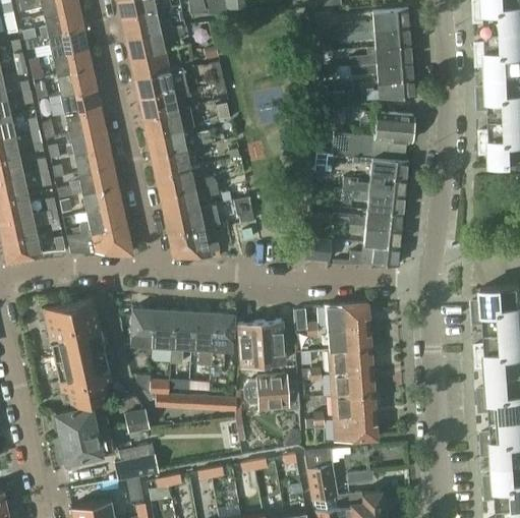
[(10,0),(0,0),(0,1),(3,15),(14,13),(10,0)]
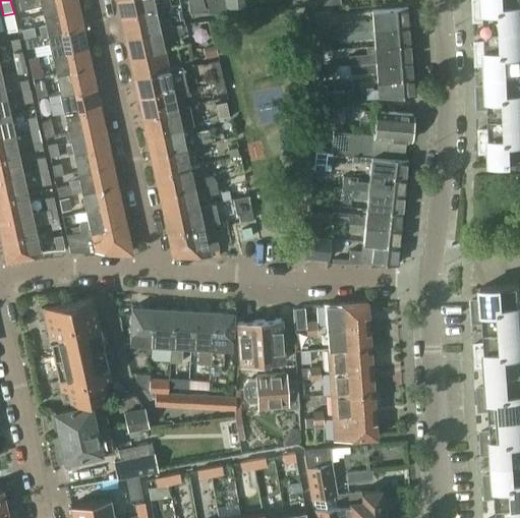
[(42,6),(44,15),(78,8),(76,0),(21,0),(16,1),(19,12),(42,6)]
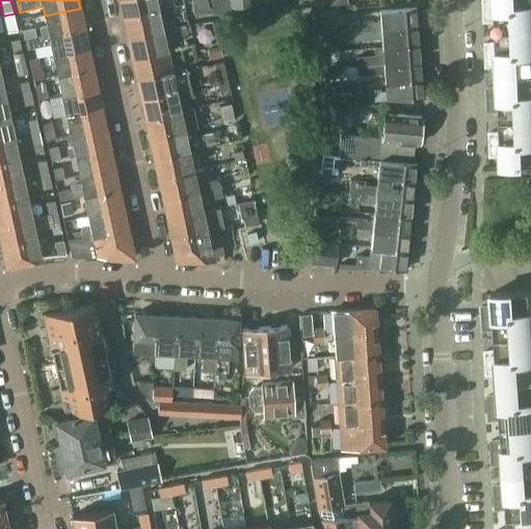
[(121,0),(125,20),(160,12),(157,0),(121,0)]
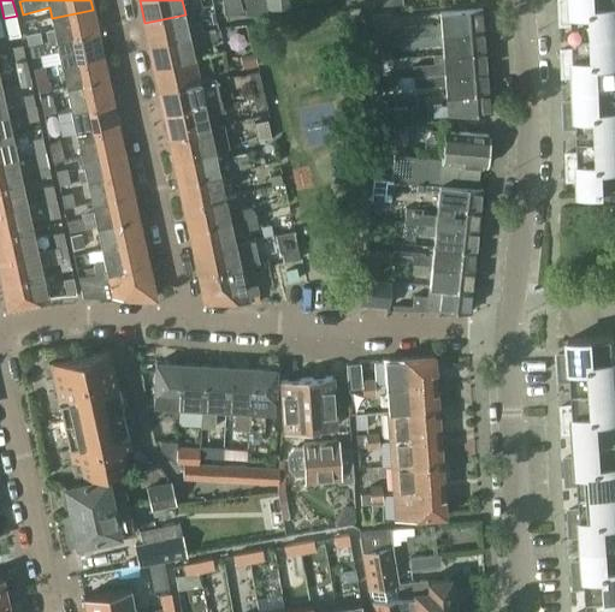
[(222,0),(228,19),(244,15),(240,0),(222,0)]
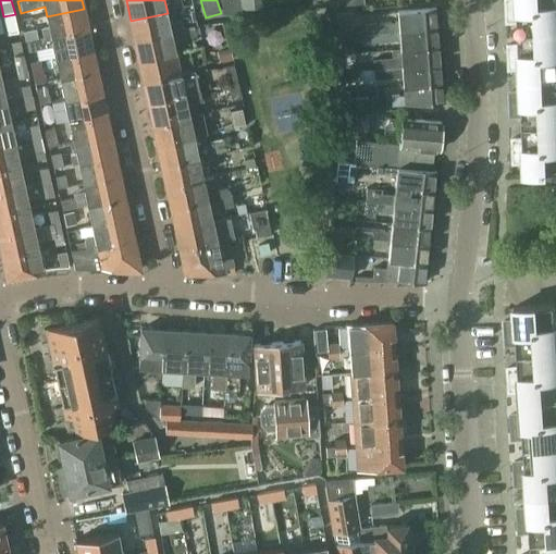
[(241,0),(220,0),(221,3),(222,15),(224,15),(232,14),(243,13),(242,10),(241,0)]
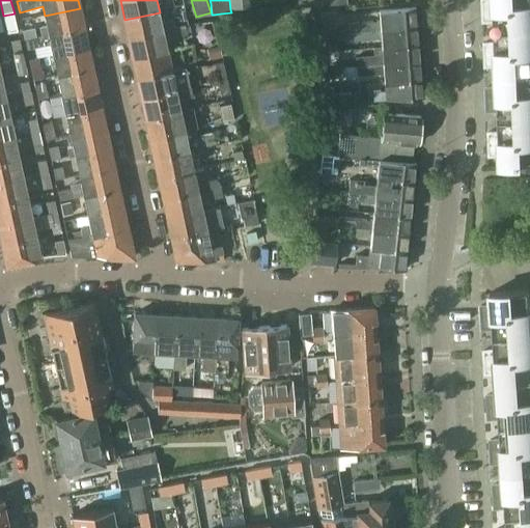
[(251,0),(229,0),(230,9),(252,7),(251,0)]
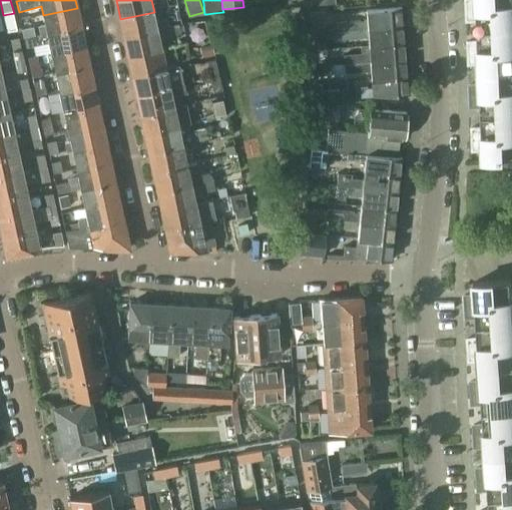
[(289,0),(290,8),(290,9),(301,8),(310,7),(336,5),(335,0),(289,0)]
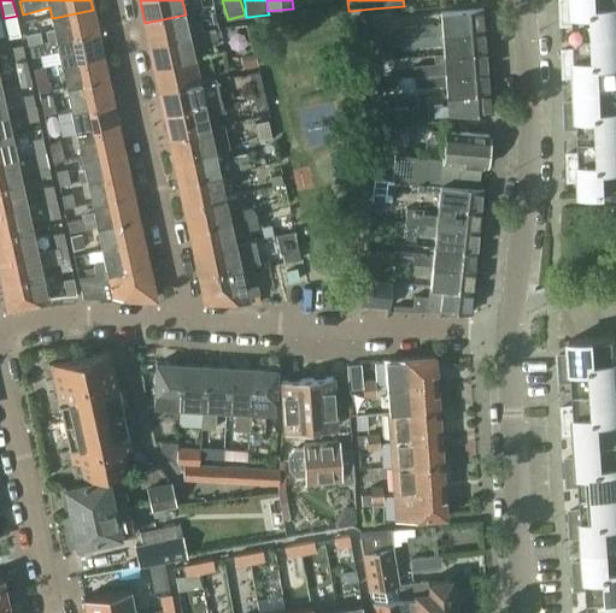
[(615,0),(570,0),(562,0),(563,13),(574,13),(575,16),(598,15),(598,10),(615,9),(615,0)]
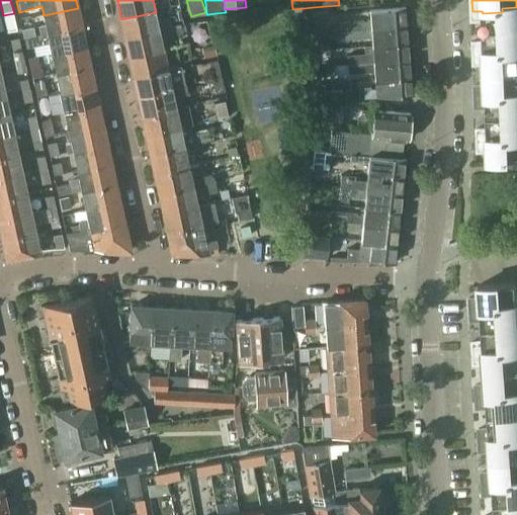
[(483,22),(483,32),(516,30),(516,7),(502,8),(502,12),(483,13),(482,11),(472,11),(472,22),(483,22)]
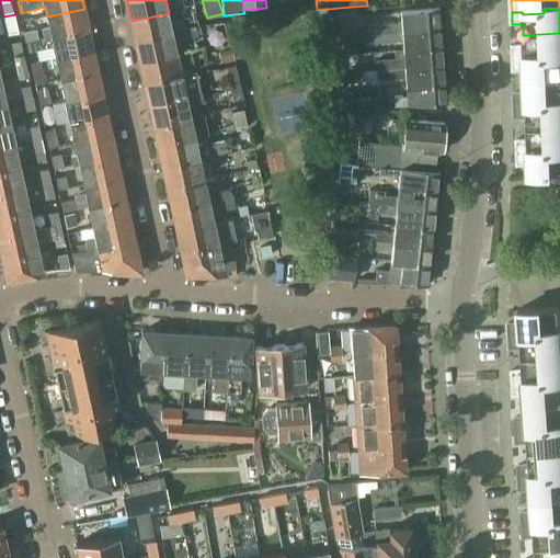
[(49,25),(42,27),(45,40),(53,38),(89,30),(84,9),(47,16),(49,25)]
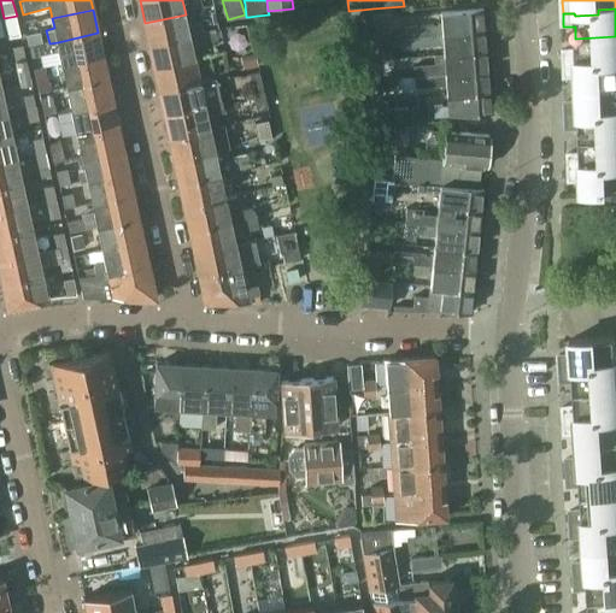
[(443,27),(405,30),(406,40),(486,31),(485,15),(485,12),(441,16),(443,27)]
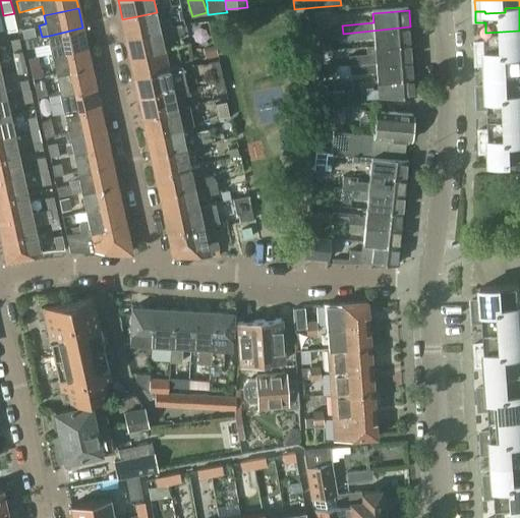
[(157,12),(122,19),(126,39),(172,29),(171,22),(160,25),(157,12)]
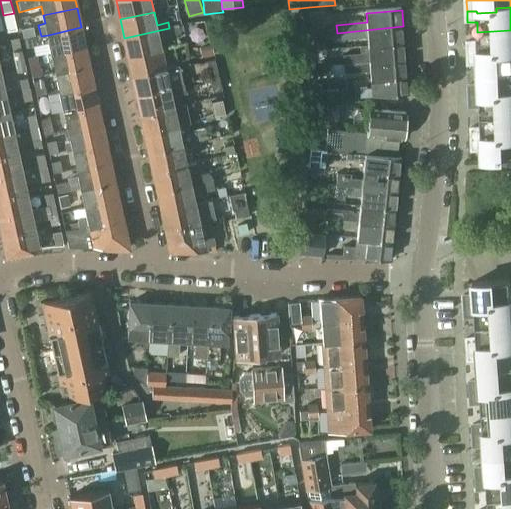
[(403,26),(337,33),(338,42),(368,40),(369,48),(405,45),(403,26)]
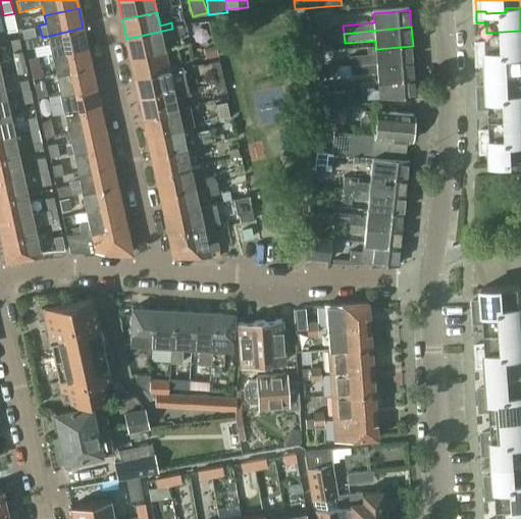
[(22,31),(24,41),(36,38),(34,28),(22,31)]
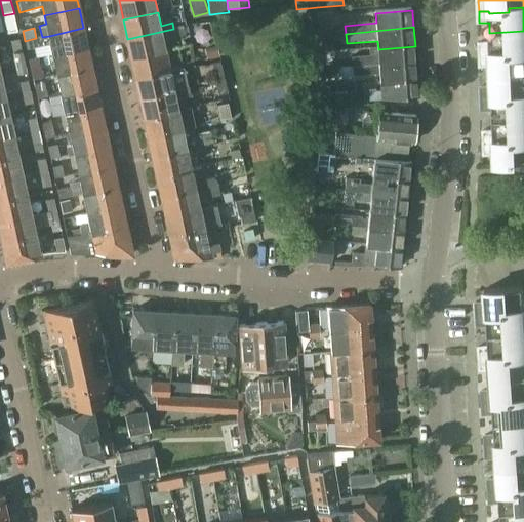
[(42,37),(38,38),(40,48),(51,45),(53,55),(88,48),(83,28),(49,36),(42,37)]
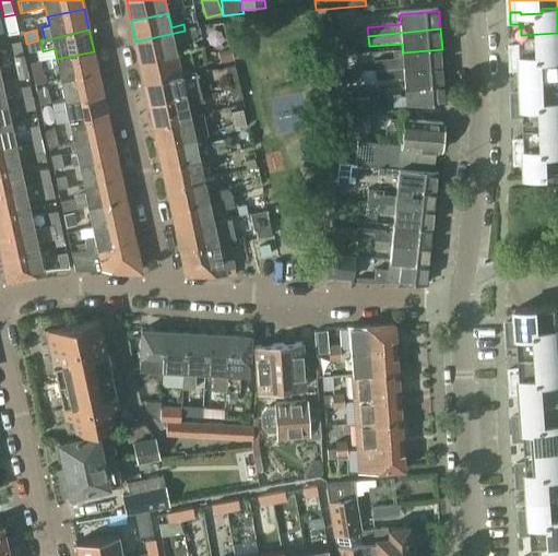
[(135,42),(141,63),(178,55),(175,43),(197,38),(194,30),(185,31),(135,42)]
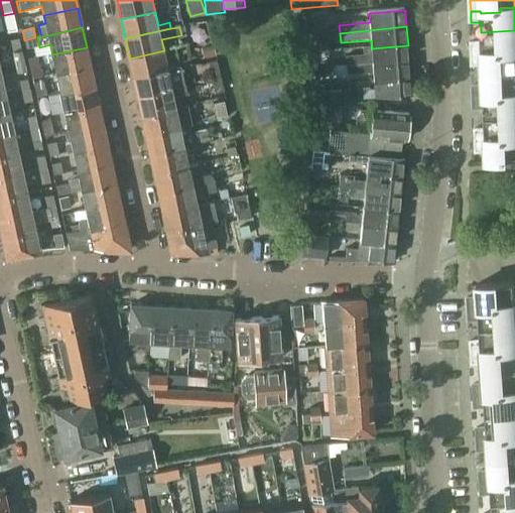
[(472,43),(473,55),(482,54),(482,52),(502,51),(502,55),(514,54),(514,30),(481,32),(482,43),(472,43)]
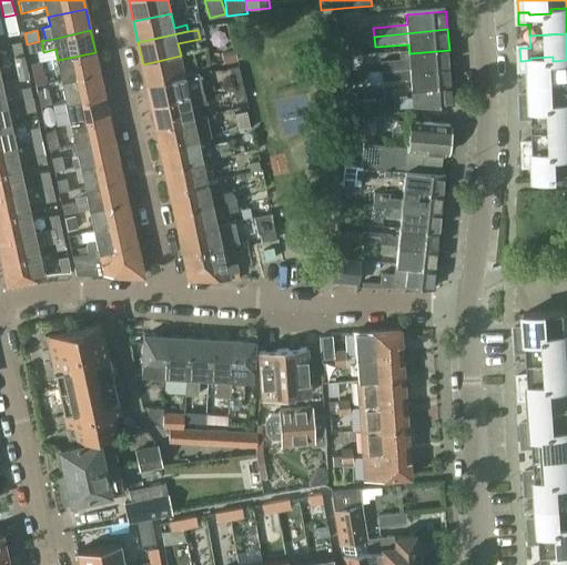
[(39,41),(27,44),(32,66),(41,64),(39,53),(43,52),(41,41),(39,41)]
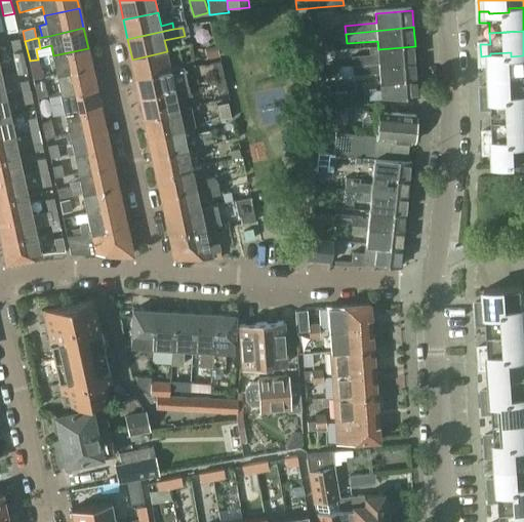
[(12,42),(14,54),(23,52),(21,40),(12,42)]
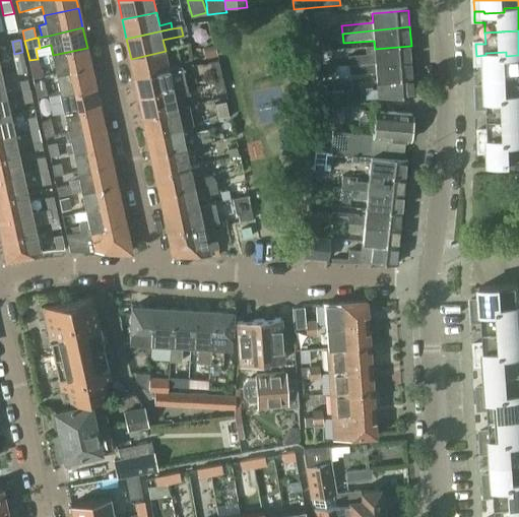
[(348,59),(349,67),(412,62),(411,46),(375,49),(368,49),(369,58),(348,59)]
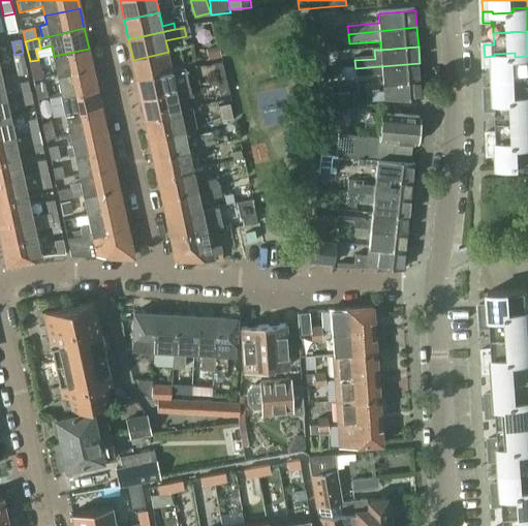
[(54,56),(58,75),(93,68),(89,49),(54,56)]
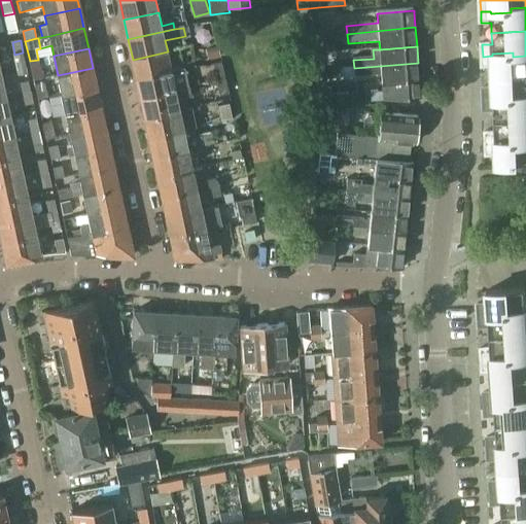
[(220,57),(219,49),(207,51),(208,60),(220,57)]
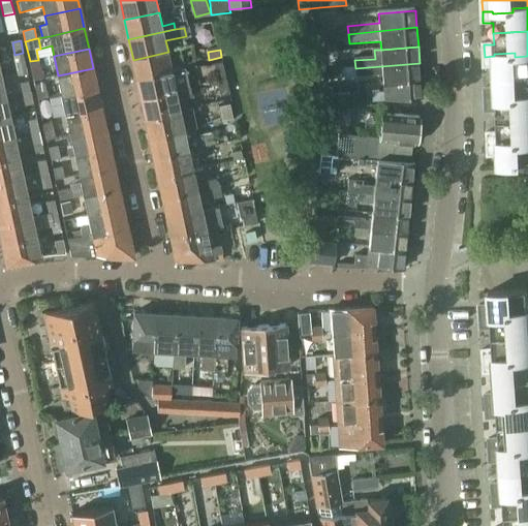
[(133,60),(137,80),(173,72),(168,52),(133,60)]
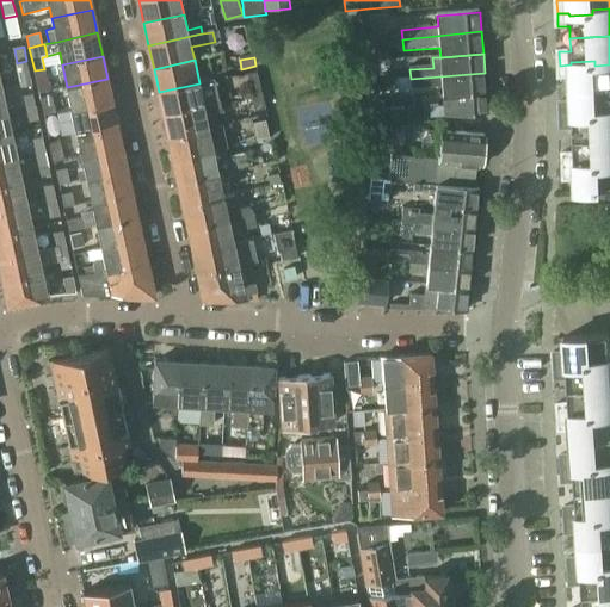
[(26,61),(17,63),(23,87),(32,85),(26,61)]
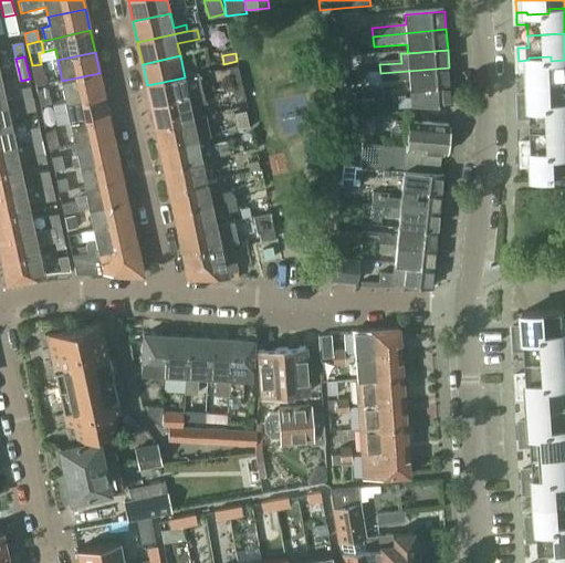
[(530,72),(530,84),(564,82),(564,60),(551,61),(551,56),(529,58),(529,60),(519,61),(519,72),(530,72)]
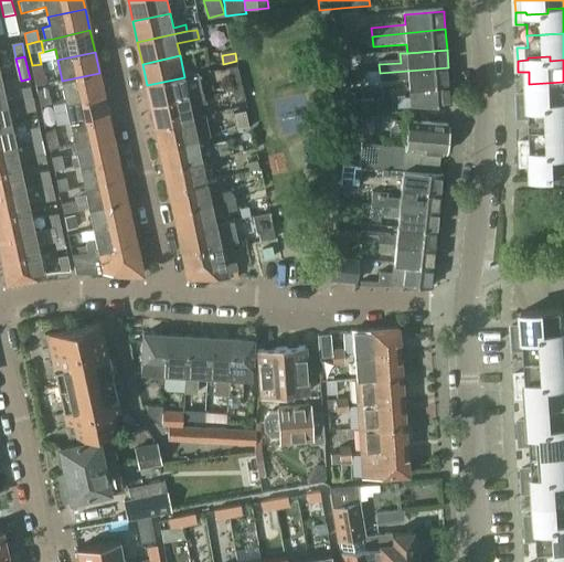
[(41,64),(32,65),(31,66),(34,84),(45,82),(41,64)]
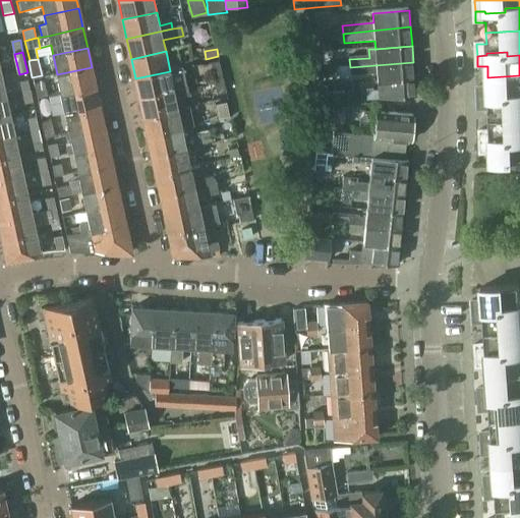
[(413,62),(350,67),(351,76),(367,75),(378,74),(378,81),(415,78),(413,62)]
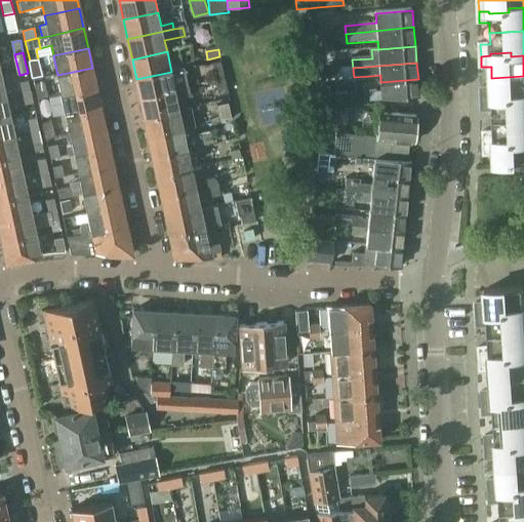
[(214,66),(217,82),(227,80),(223,64),(214,66)]
